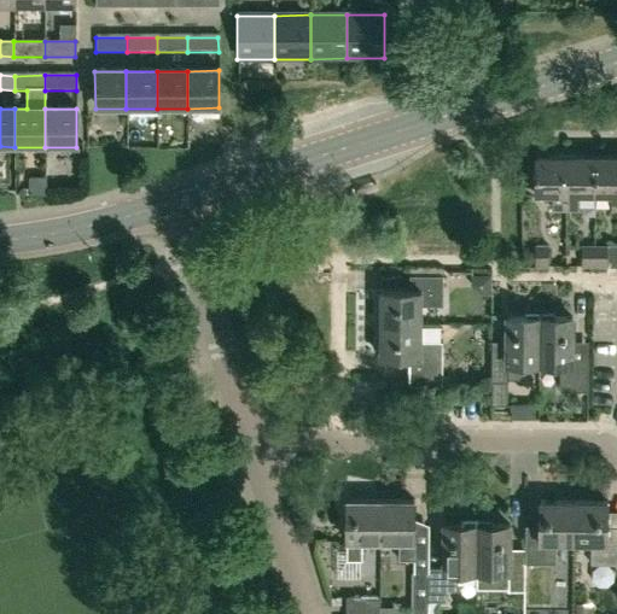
[(564,211),(564,158),(535,158),(534,197),(552,197),(552,211),(564,211)]
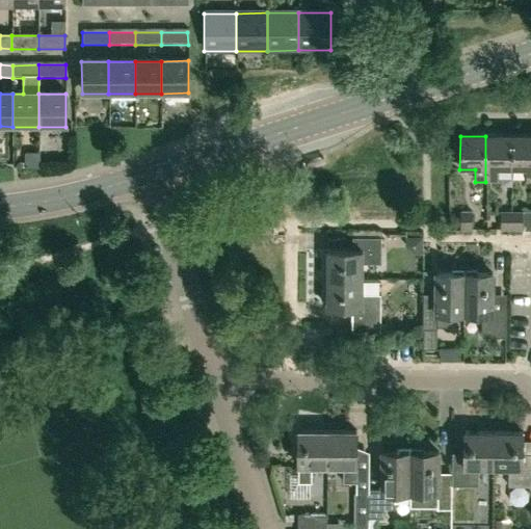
[(510,169),(510,137),(485,136),(485,182),(497,182),(497,169),(510,169)]
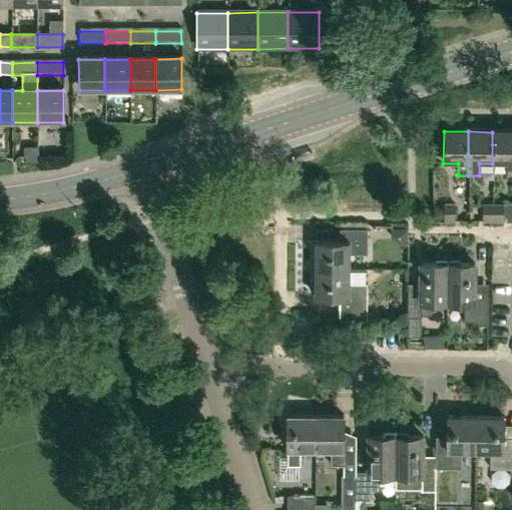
[(511,175),(511,131),(492,132),(492,163),(506,163),(506,175),(511,175)]
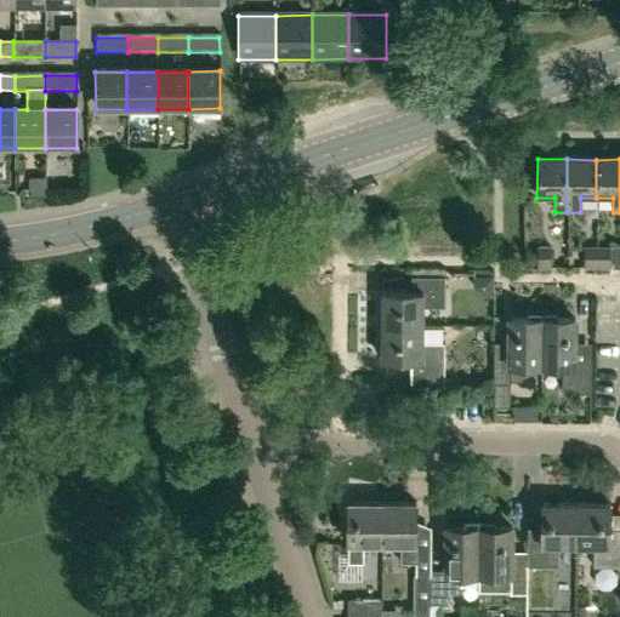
[(612,272),(619,272),(619,249),(609,249),(609,251),(596,251),(596,270),(609,270),(609,266),(612,266),(612,272)]
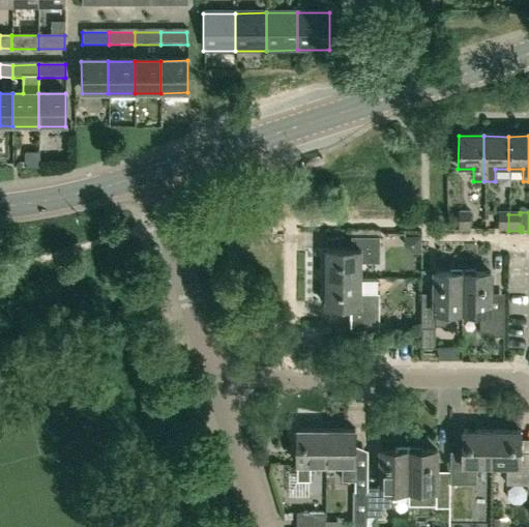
[(469,231),(469,213),(458,213),(458,231),(469,231)]
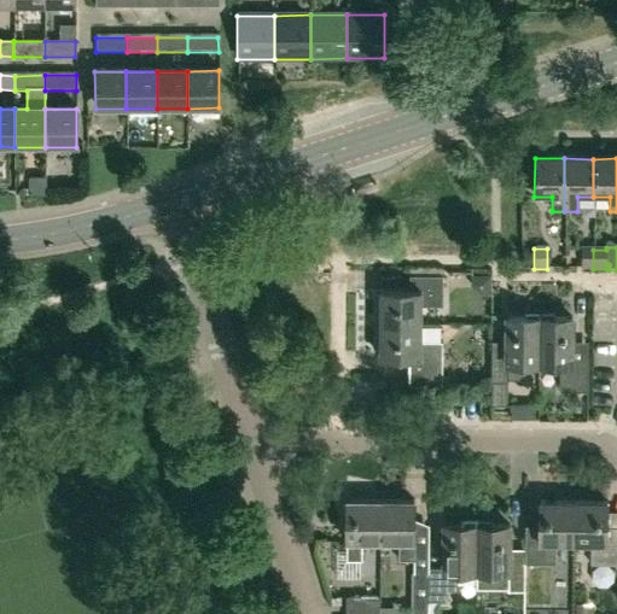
[(593,269),(593,250),(581,250),(580,269),(593,269)]
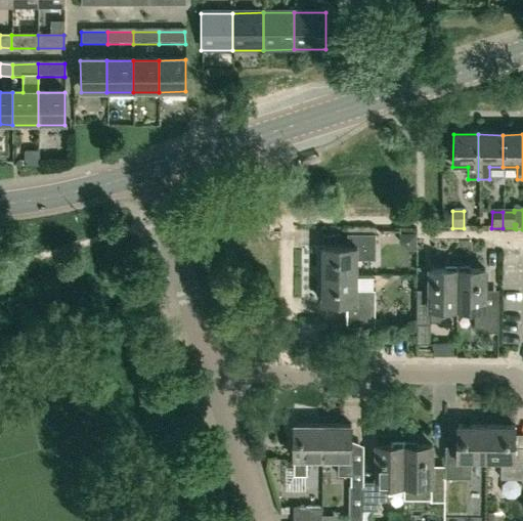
[(321,276),(355,276),(355,262),(374,262),(374,235),(346,235),(346,248),(321,248),(321,276)]
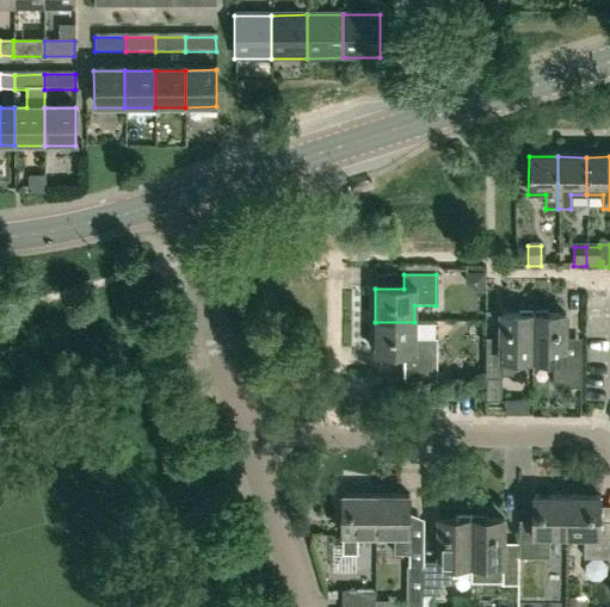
[(500,316),(500,346),(485,346),(484,379),(501,379),(501,377),(516,377),(516,361),(531,361),(533,316),(500,316)]
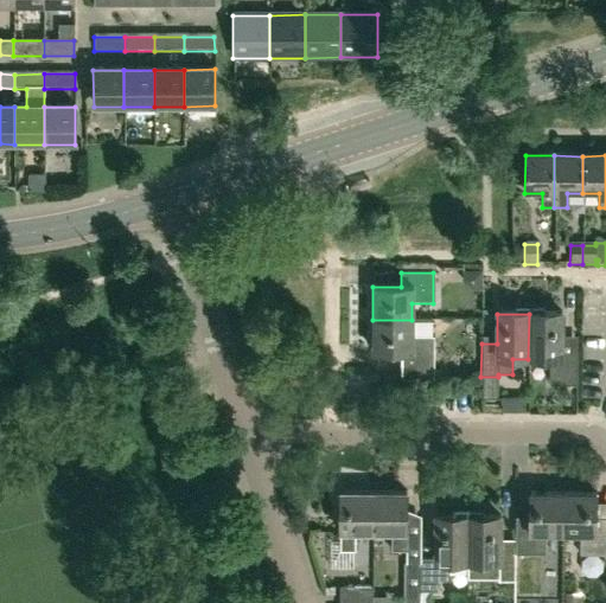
[(529,314),(528,359),(548,359),(548,384),(559,384),(559,387),(575,387),(575,354),(560,354),(560,315),(529,314)]
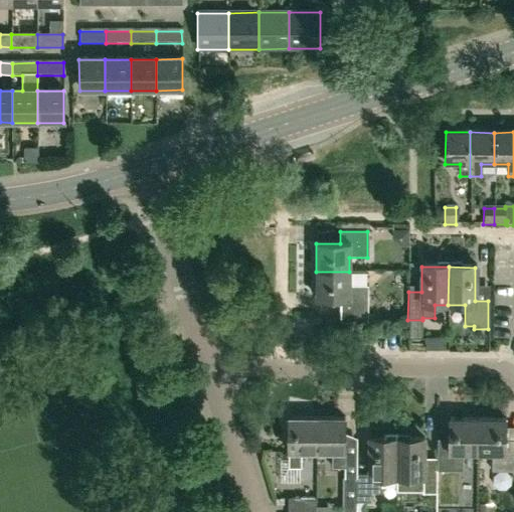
[(349,286),(349,272),(316,272),(316,299),(339,300),(339,312),(367,312),(367,287),(349,286)]
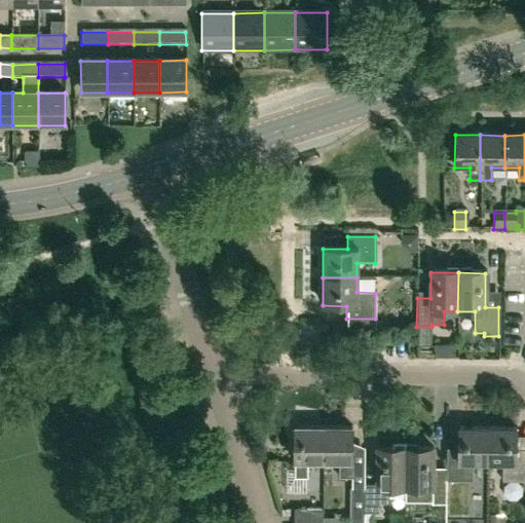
[(375,332),(375,319),(346,319),(347,331),(375,332)]
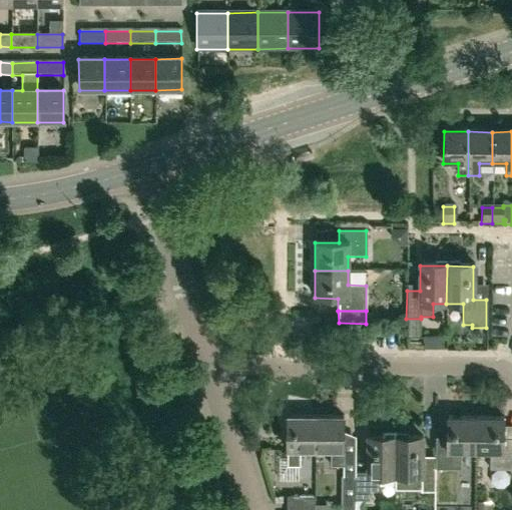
[(314,451),(315,418),(287,418),(287,467),(300,468),(300,451),(314,451)]
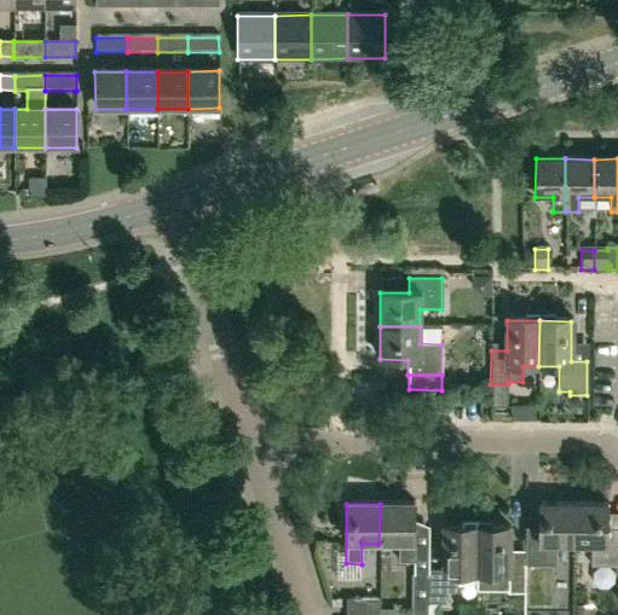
[(380,504),(379,544),(399,545),(399,564),(414,564),(414,504),(380,504)]
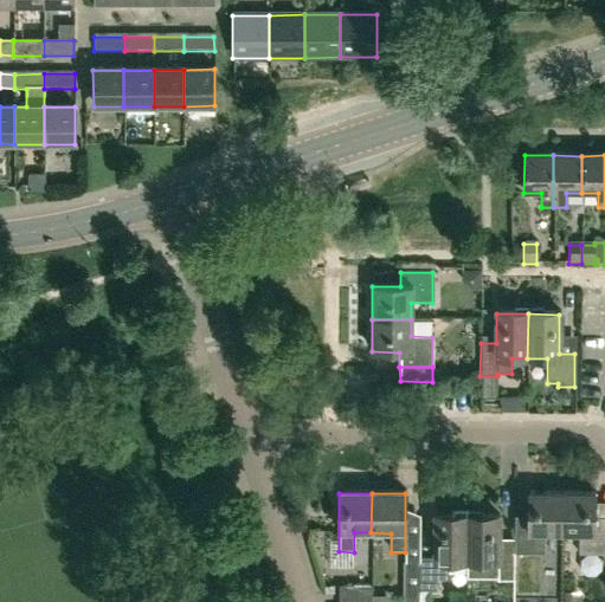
[(560,533),(561,494),(528,494),(528,524),(513,524),(513,541),(513,555),(542,555),(542,533),(560,533)]
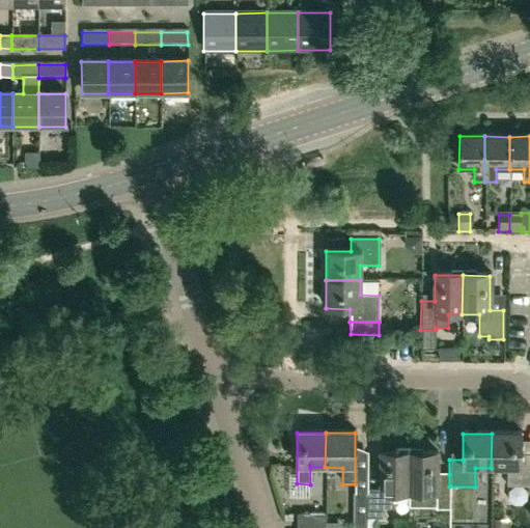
[(492,434),(491,468),(506,468),(506,488),(529,488),(529,454),(521,454),(521,434),(492,434)]
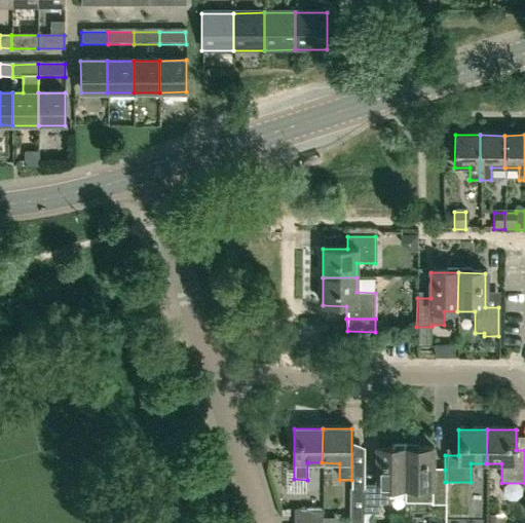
[(405,488),(405,449),(377,449),(377,486),(363,486),(363,490),(363,515),(378,515),(378,505),(387,505),(387,488),(405,488)]
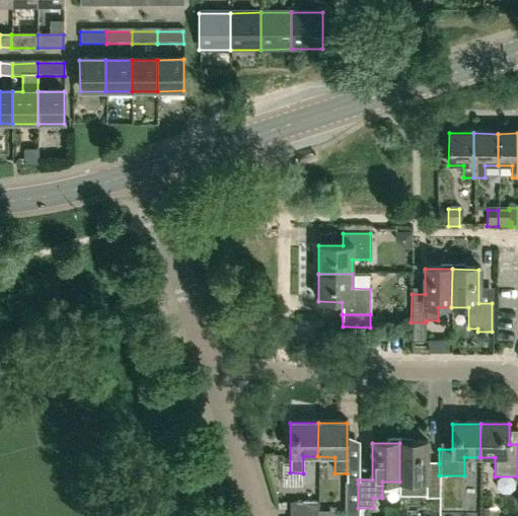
[(399,482),(426,482),(426,499),(439,499),(439,475),(439,463),(427,463),(427,443),(399,443),(399,482)]
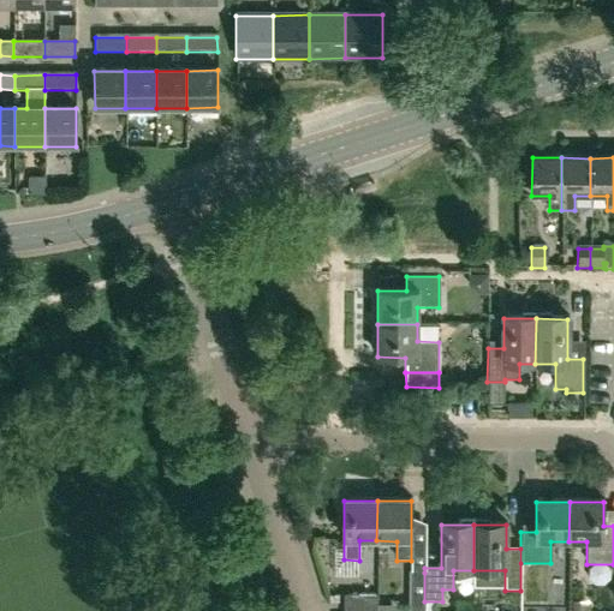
[(424,610),(424,601),(424,573),(409,573),(407,610),(424,610)]
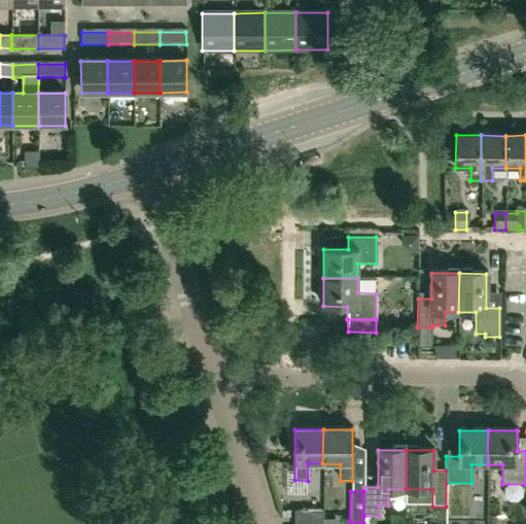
[(322,523),(322,515),(322,512),(294,511),(293,523),(322,523)]
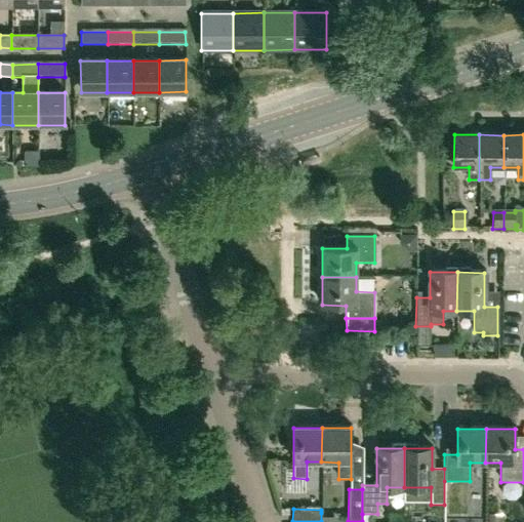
[(335,521),(336,510),(325,509),(324,521),(335,521)]
